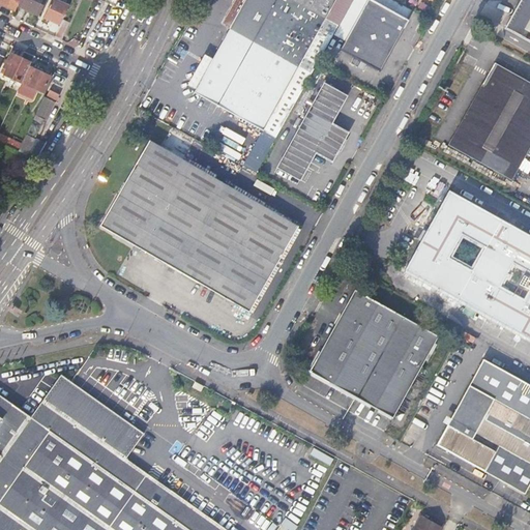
[(0,0),(0,5),(15,11),(20,0),(0,0)]
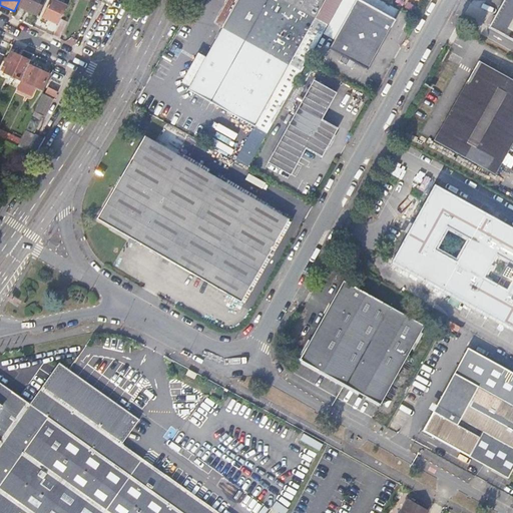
[(20,0),(17,7),(38,17),(45,0),(20,0)]
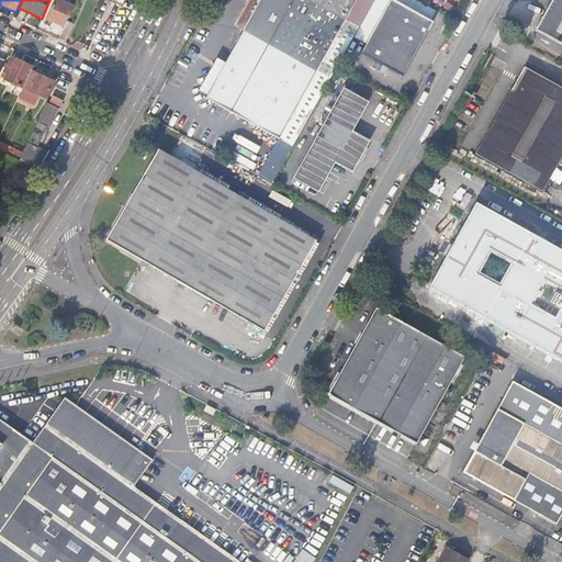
[(243,30),(258,0),(248,0),(235,25),(243,30)]
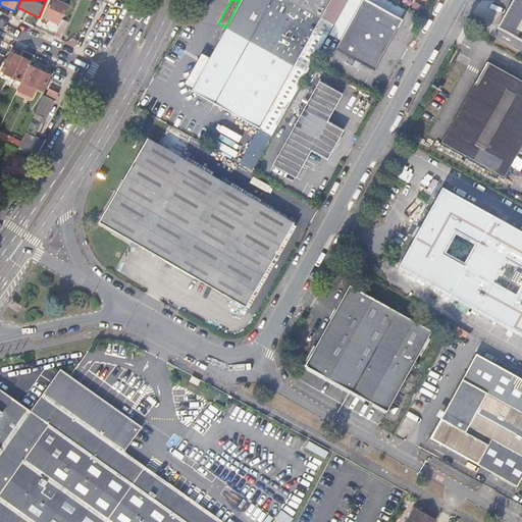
[(285,0),(240,0),(225,28),(305,73),(331,25),(285,0)]
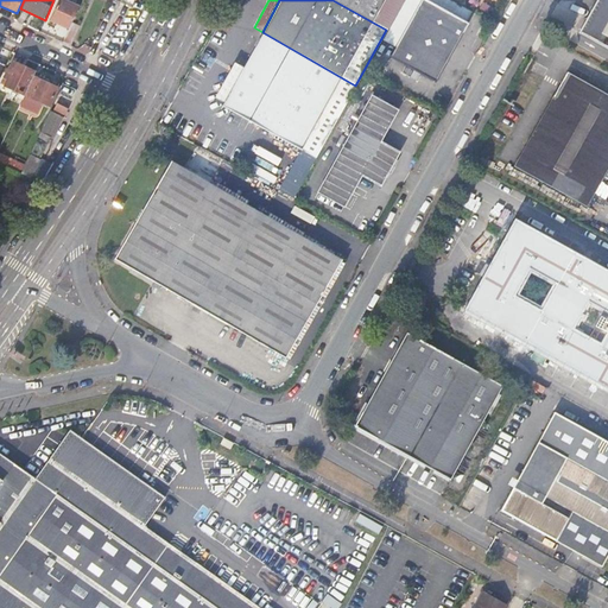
[(333,0),(386,30),(401,0),(333,0)]
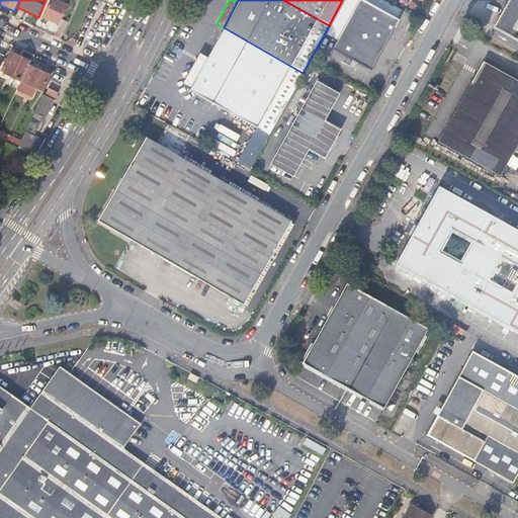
[(344,0),(330,26),(326,34),(338,42),(360,0),(344,0)]
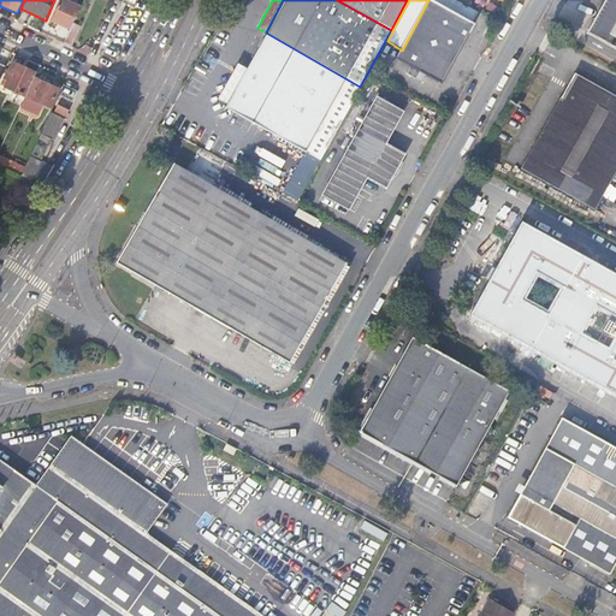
[(430,0),(428,0),(402,51),(396,60),(442,86),(474,25),(473,24),(430,0)]
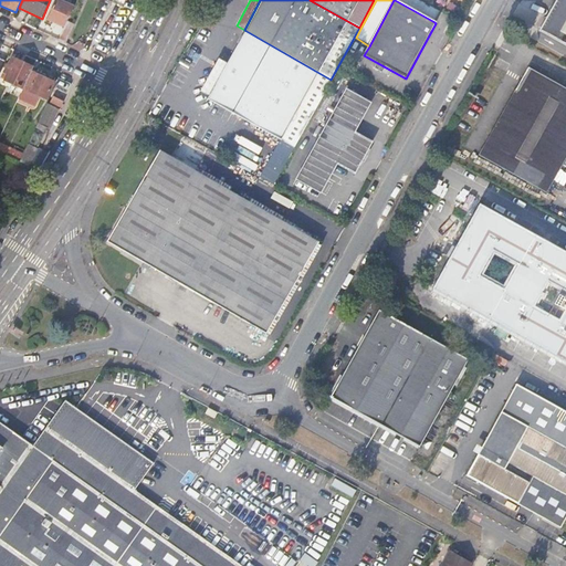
[(417,0),(395,0),(435,22),(440,13),(417,0)]
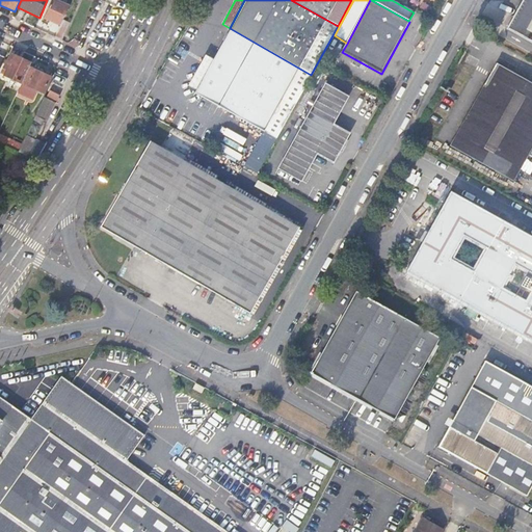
[(531,45),(531,0),(522,0),(506,30),(531,45)]
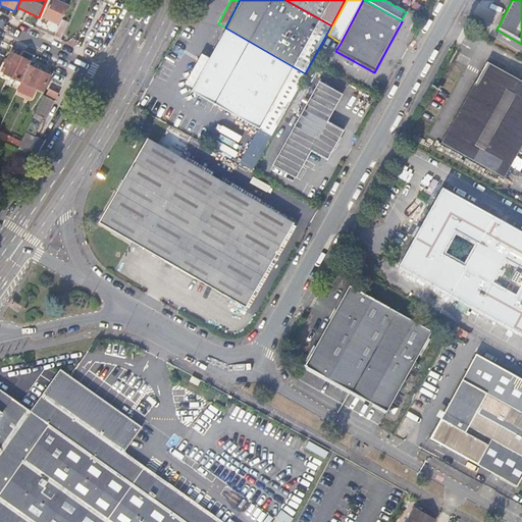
[(50,22),(59,27),(59,25),(67,8),(52,1),(45,16),(51,19),(50,22)]
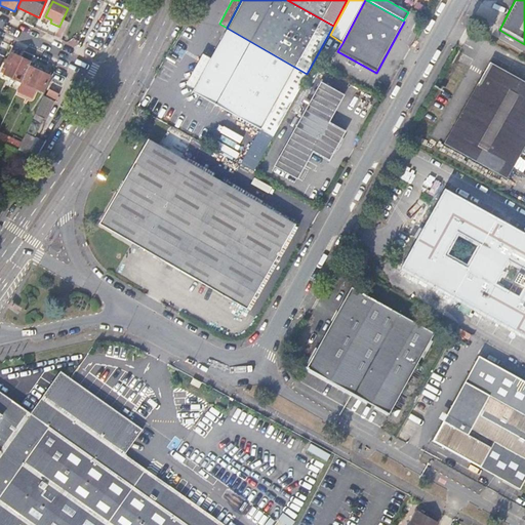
[(59,27),(54,38),(61,41),(67,29),(59,26),(59,27)]
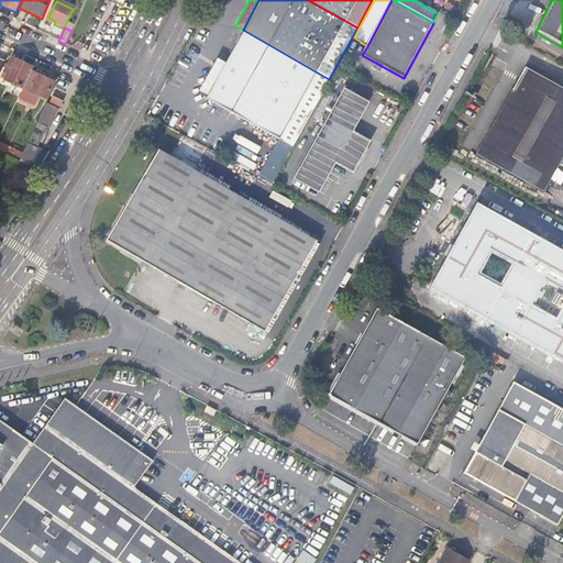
[(223,65),(206,99),(291,146),(329,79),(243,30),(223,65)]
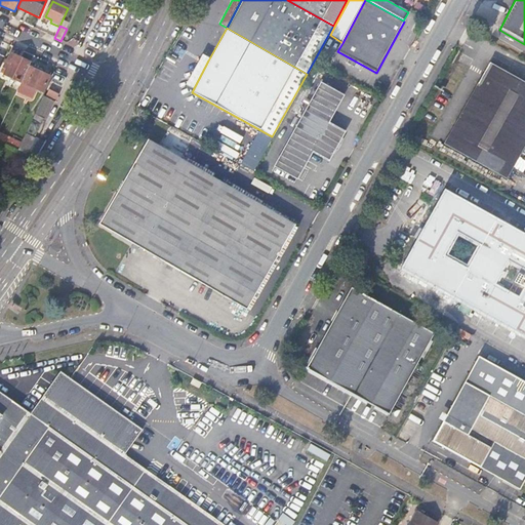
[(4,76),(22,84),(29,69),(31,65),(13,56),(9,63),(7,62),(4,69),(6,70),(4,76)]
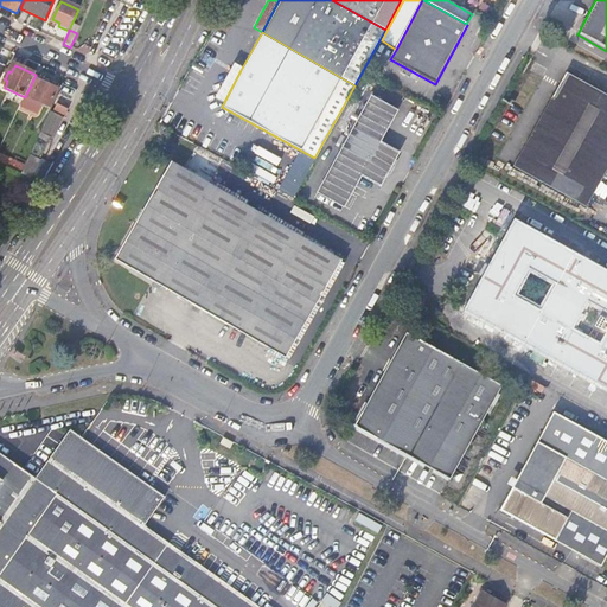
[(231,65),(211,101),(222,107),(241,70),(231,65)]
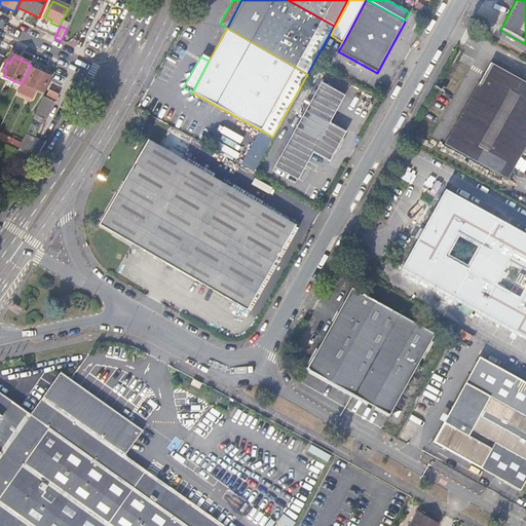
[(525,82),(491,63),(446,144),(508,178),(525,145),(525,82)]
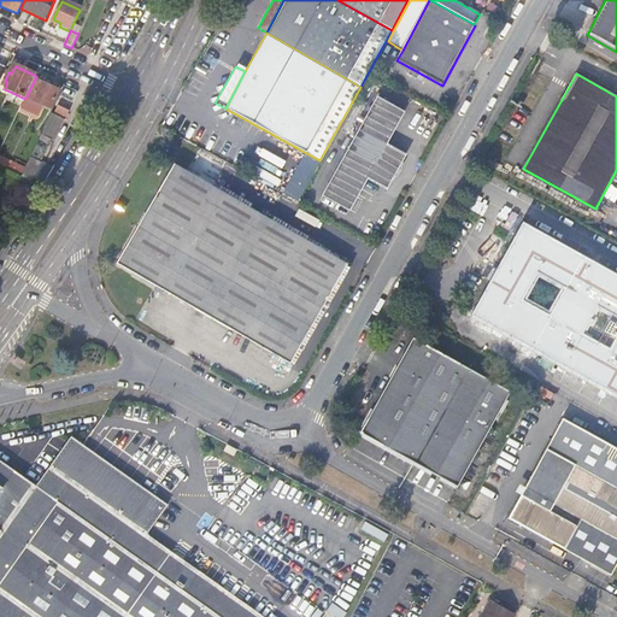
[(34,81),(25,99),(21,110),(35,117),(40,104),(48,107),(56,90),(34,81)]
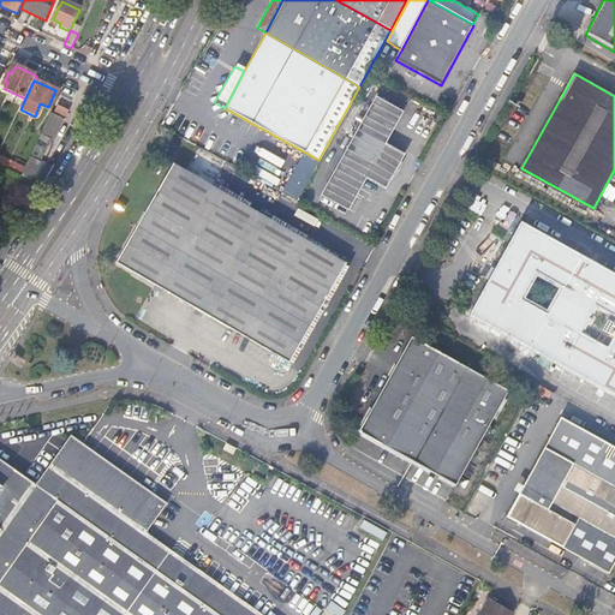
[(375,99),(322,196),(347,209),(365,179),(384,189),(402,156),(383,145),(401,113),(375,99)]
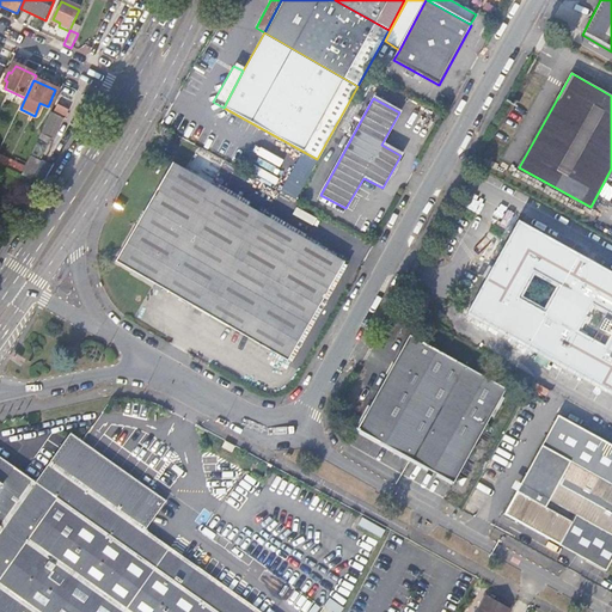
[(65,120),(68,111),(56,105),(53,115),(65,120)]
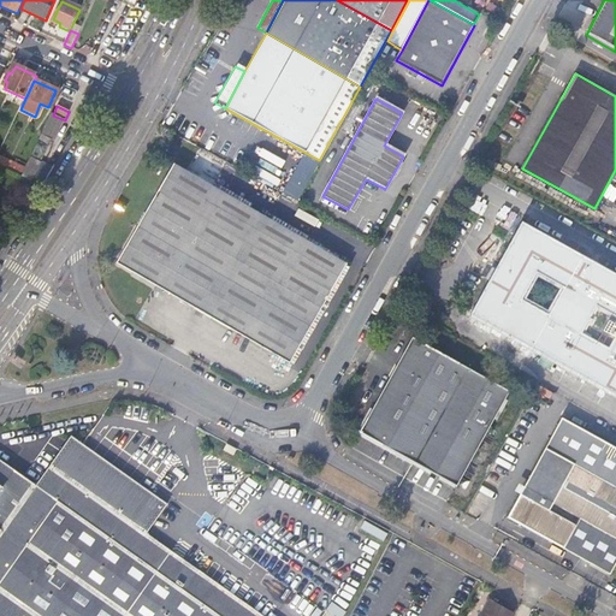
[(52,138),(42,134),(39,142),(48,146),(52,138)]
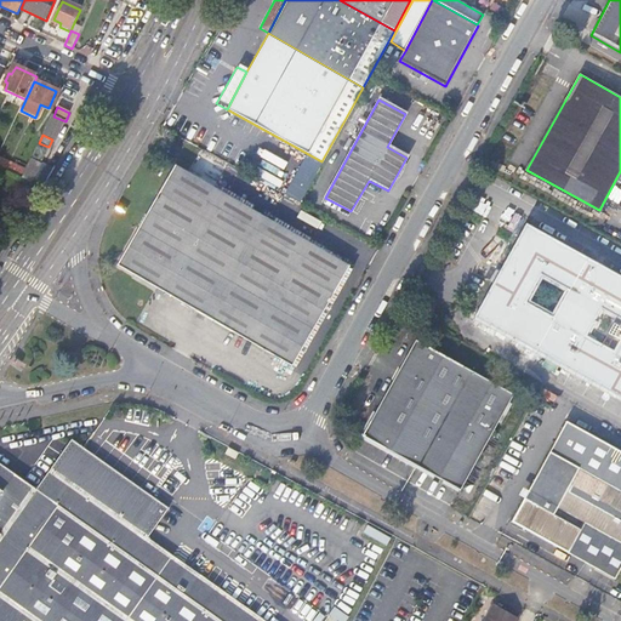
[(49,147),(39,143),(24,174),(22,180),(43,188),(45,186),(53,171),(45,169),(41,174),(38,171),(49,147)]
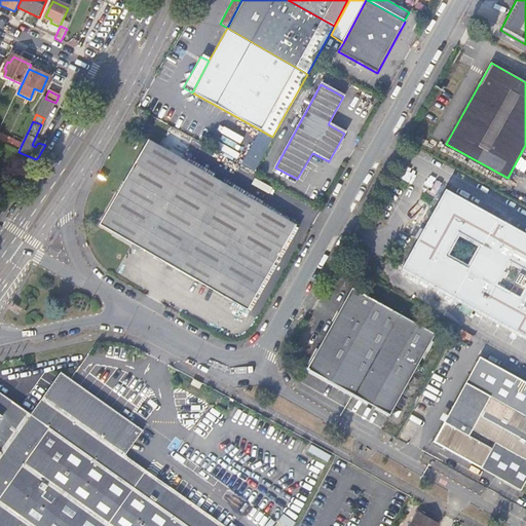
[(0,138),(0,142),(19,152),(21,147),(0,138)]
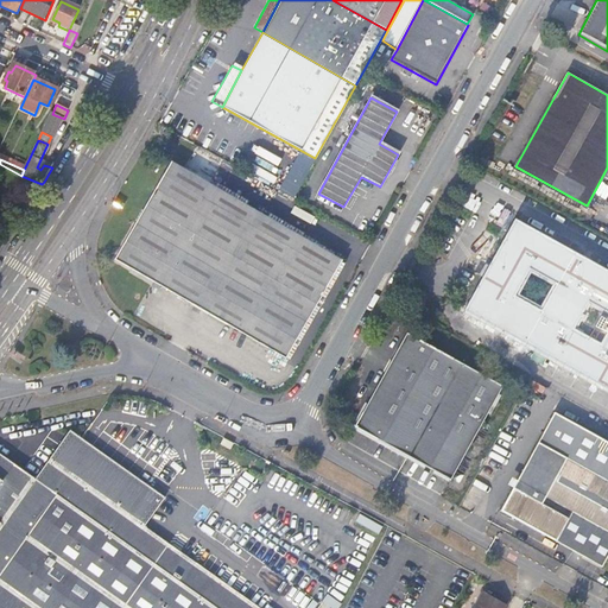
[(171,164),(114,263),(285,360),(342,264),(171,164)]
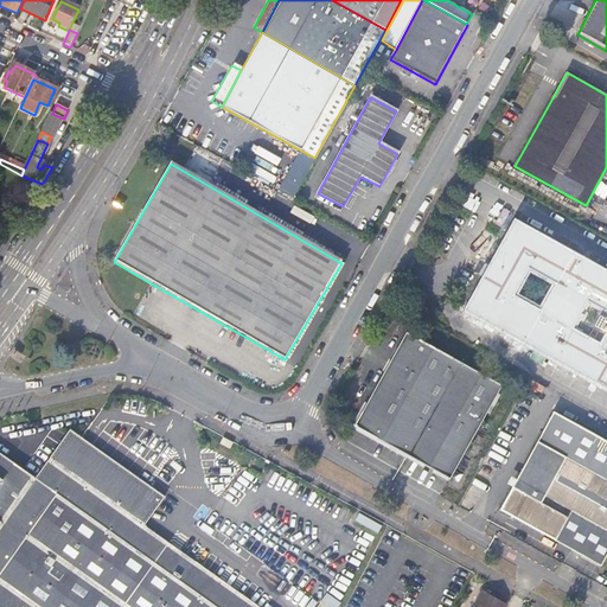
[(606,269),(515,219),(464,308),(606,387),(606,269)]
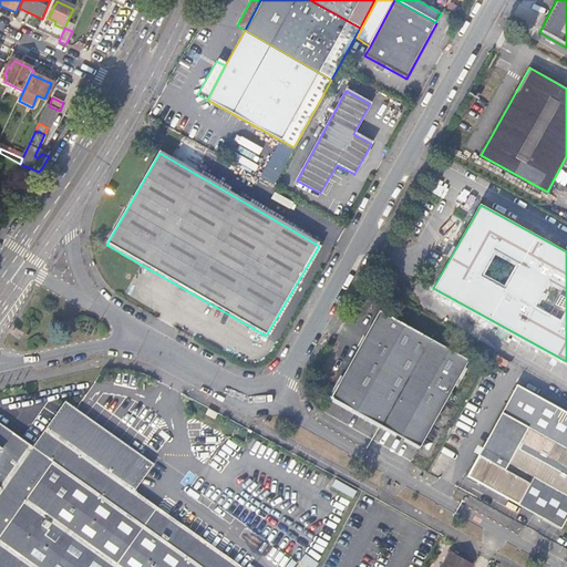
[(389,268),(380,282),(392,289),(400,274),(389,268)]
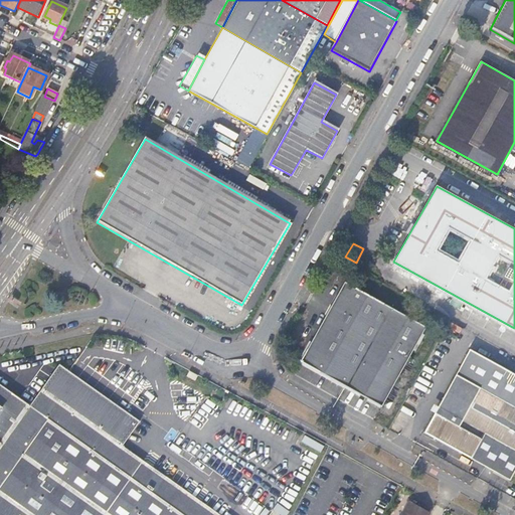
[(348,283),(305,361),(385,405),(428,326),(348,283)]
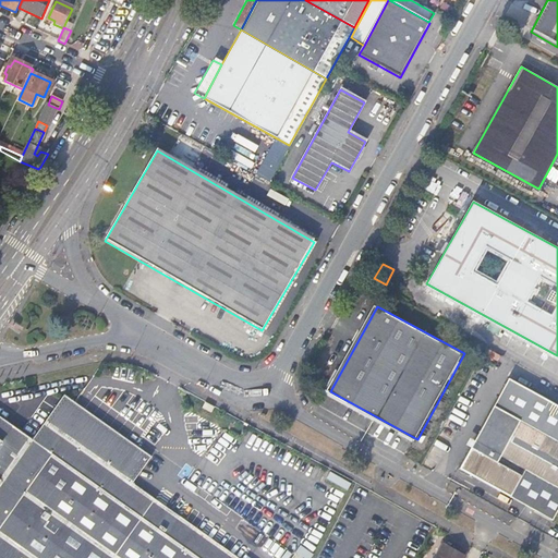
[(471,447),(460,469),(553,520),(557,509),(557,405),(509,379),(475,440),(478,443),(475,448),(471,447)]
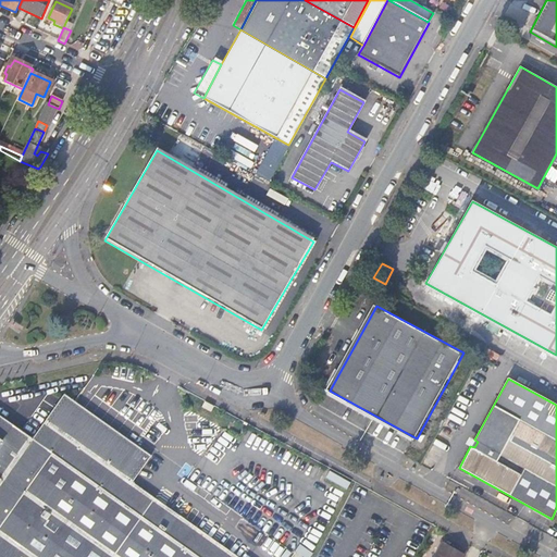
[(33,438),(0,415),(0,556),(237,556),(133,481),(151,455),(65,393),(33,438)]
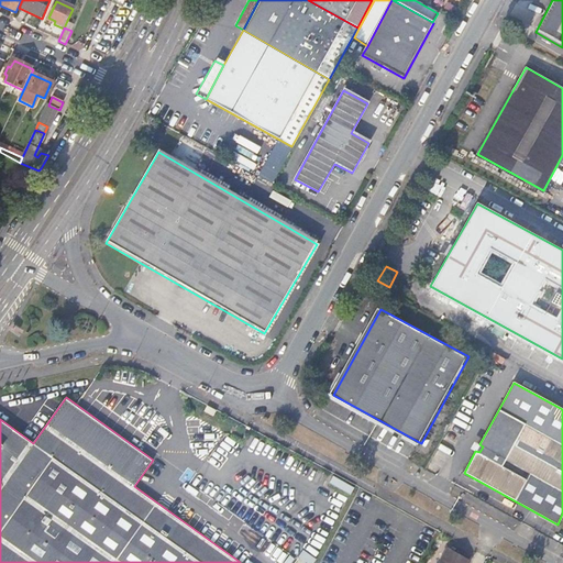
[(449,549),(440,562),(467,562),(470,560),(449,549)]
